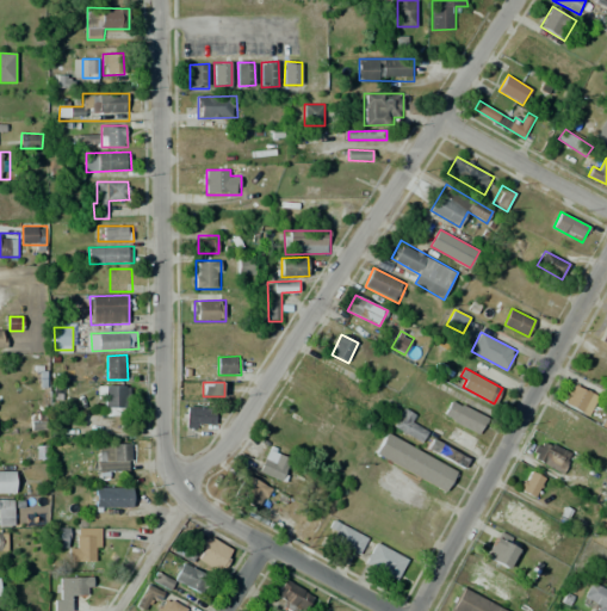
[(561,401),(570,383),(599,397),(589,417),(561,401)]
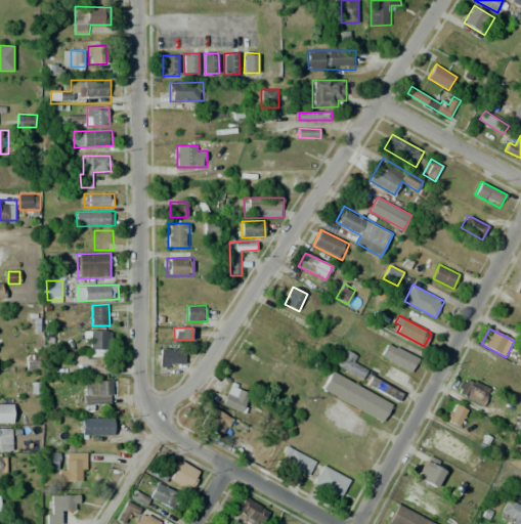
[(113,356),(93,357),(92,331),(112,330),(113,356)]
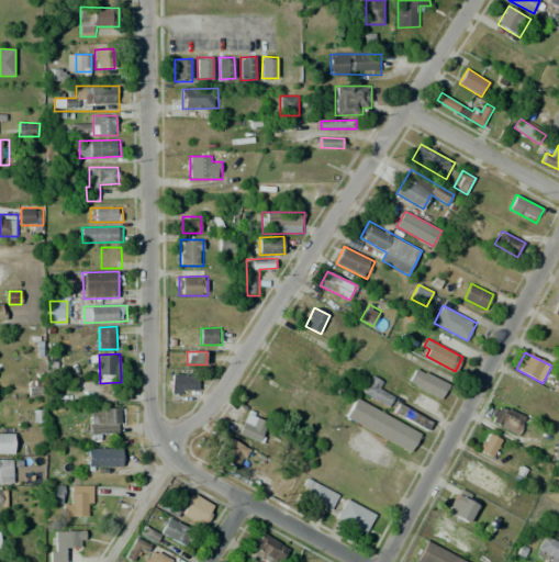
[(409,382),(416,368),(448,384),(440,400),(409,382)]
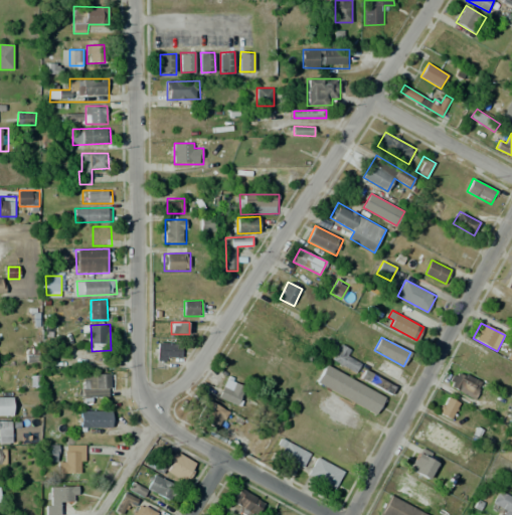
[(182,343),(182,361),(158,361),(158,342),(182,343)]
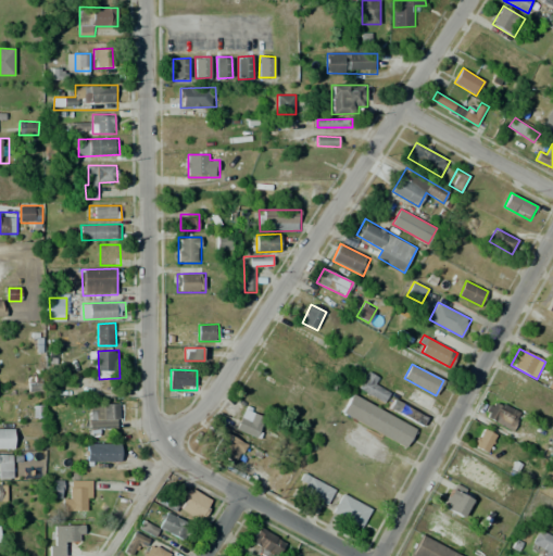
[(384,403),(360,388),(368,371),(379,378),(376,384),(389,393),(384,403)]
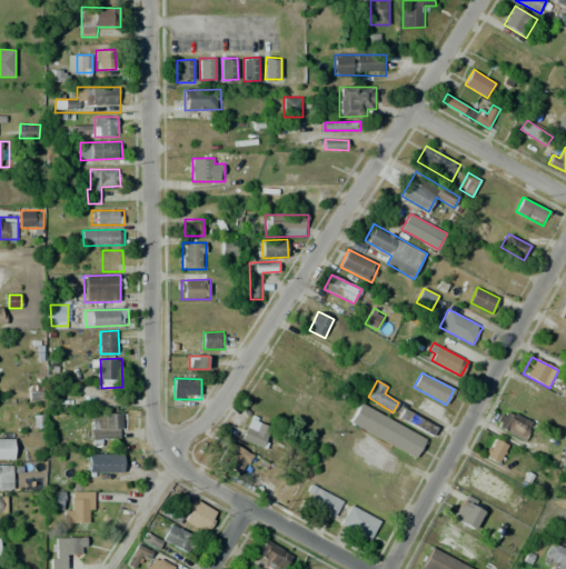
[(30,383),(43,383),(45,401),(30,401),(30,383)]
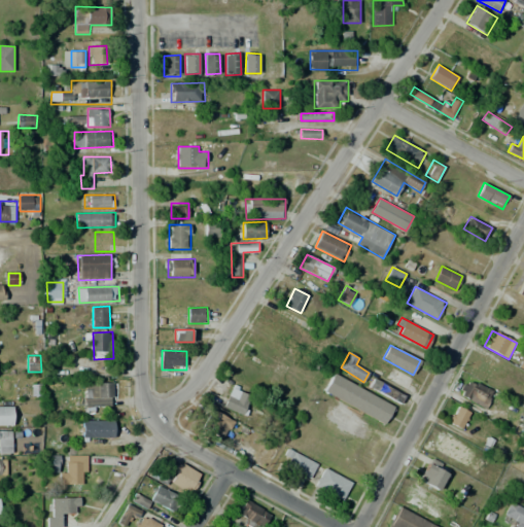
[(323,391),(334,372),(396,407),(386,426),(323,391)]
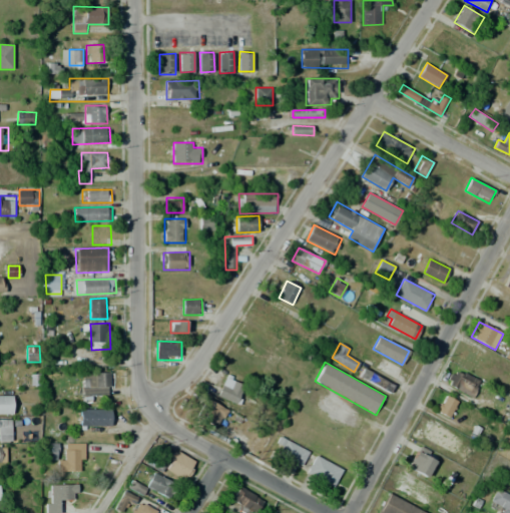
[(447,383),(456,367),(481,382),(472,398),(447,383)]
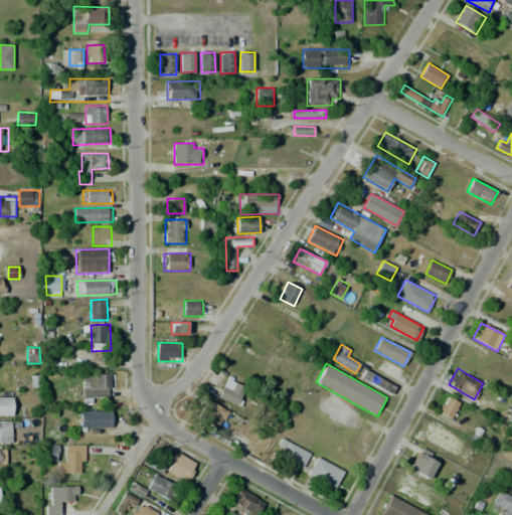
[(112,373),(112,398),(83,398),(83,373),(112,373)]
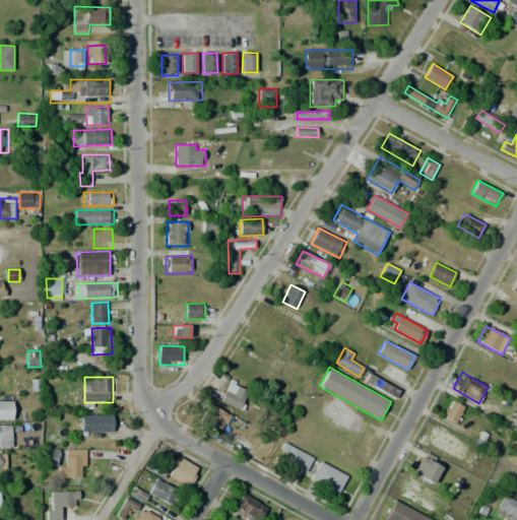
[(371,385),(376,377),(399,390),(395,398),(371,385)]
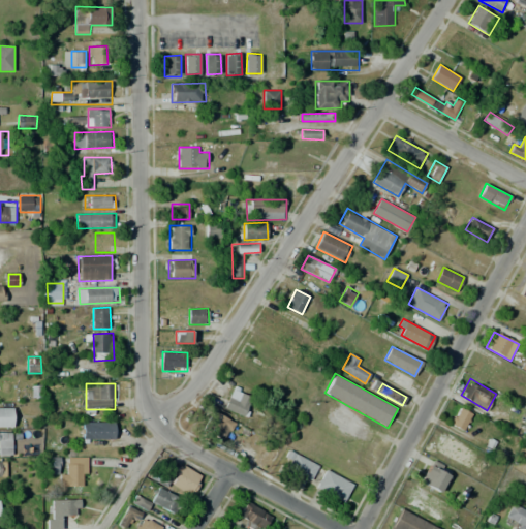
[(222,407),(230,389),(254,399),(246,417),(222,407)]
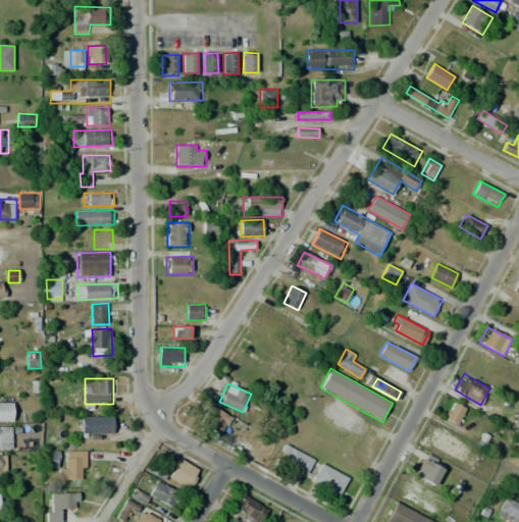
[(0,402),(14,402),(14,422),(0,422),(0,402)]
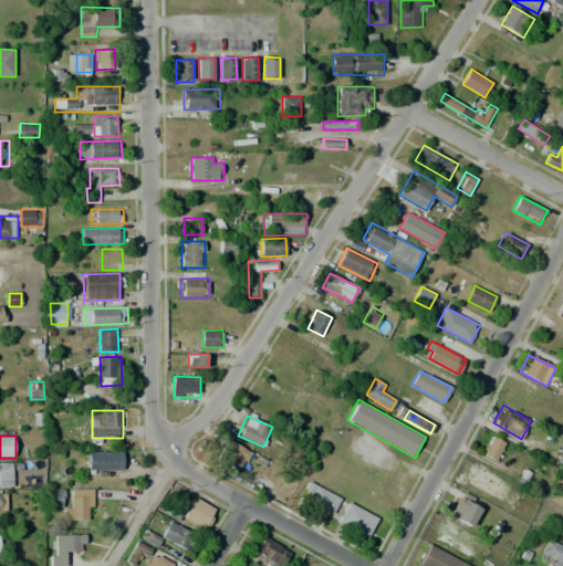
[(491,436),(506,442),(497,461),(482,453),(491,436)]
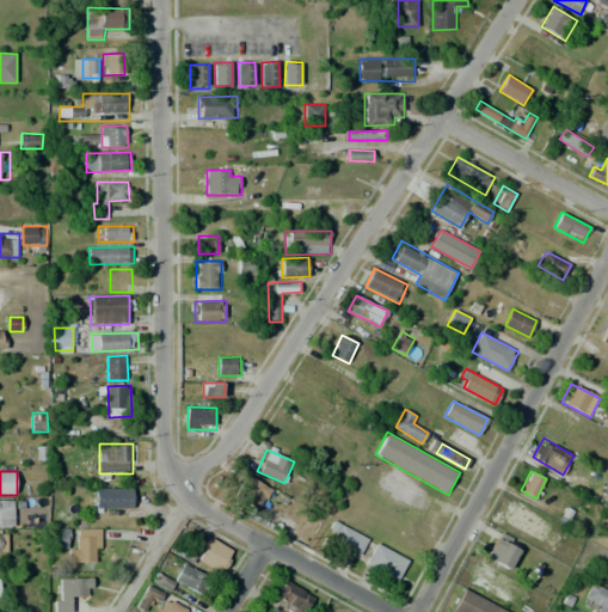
[(272,490),(259,510),(234,495),(247,475),(272,490)]
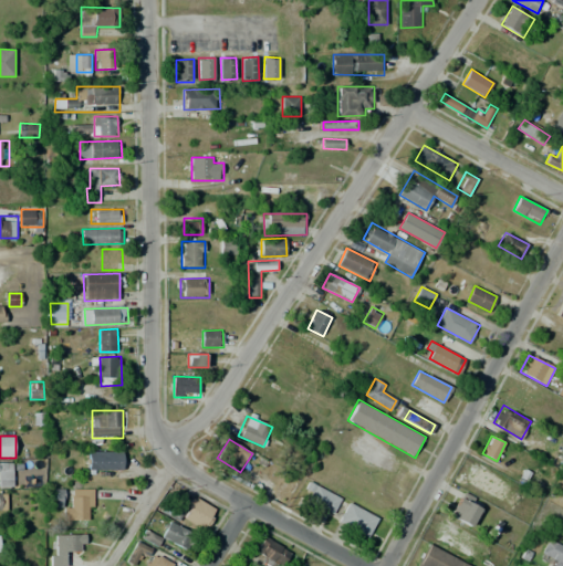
[(561,441),(562,442),(562,464),(560,469),(549,463),(561,441)]
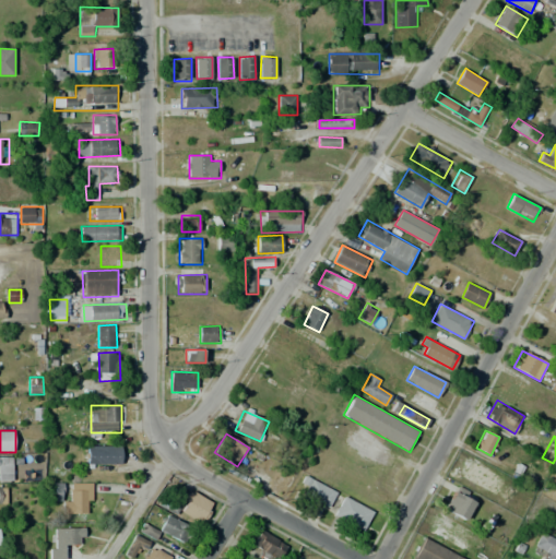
[(87,445),(128,444),(128,465),(87,465),(87,445)]
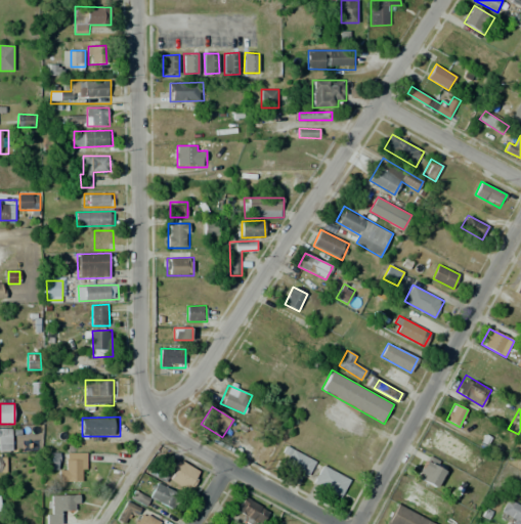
[(0,428),(13,428),(13,451),(0,451),(0,428)]
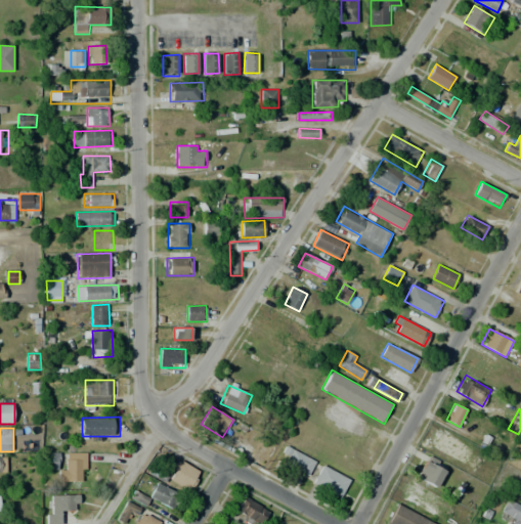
[(279,460),(288,445),(315,462),(308,476),(279,460)]
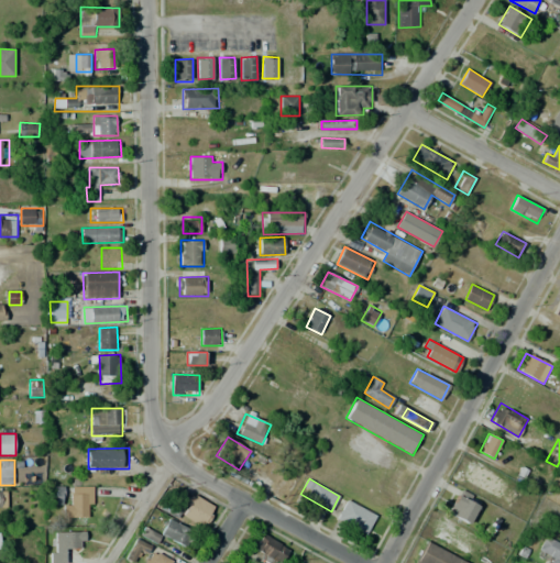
[(64,504),(51,504),(51,486),(64,486),(64,504)]
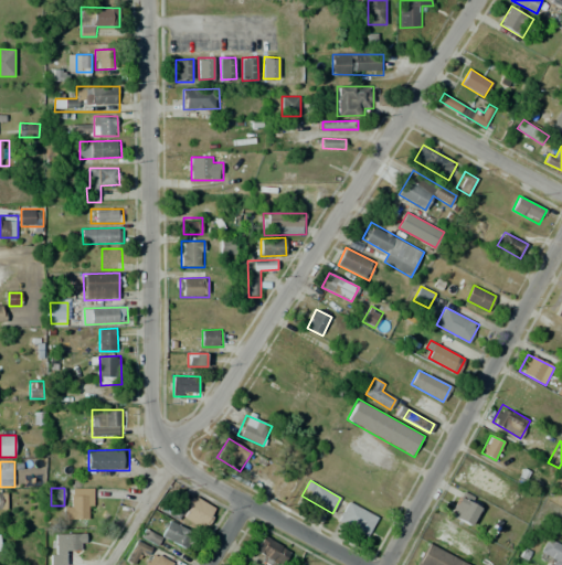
[(65,521),(65,507),(73,507),(73,488),(96,488),(96,507),(89,507),(89,520),(65,521)]
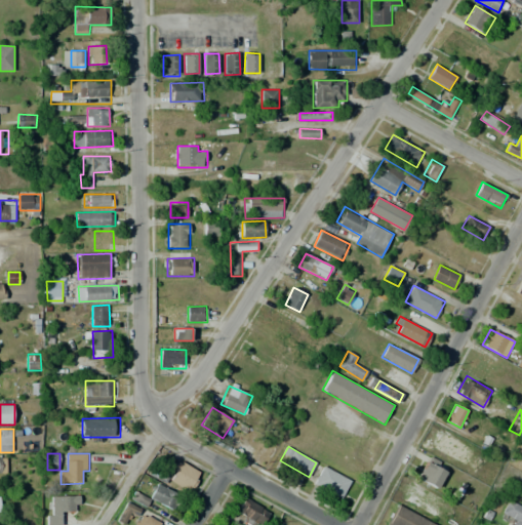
[(430,456),(439,461),(435,469),(445,474),(437,489),(417,478),(430,456)]
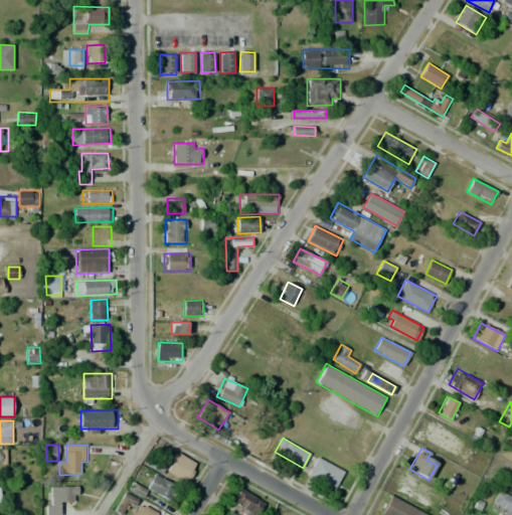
[(198,465),(186,483),(167,472),(179,453),(198,465)]
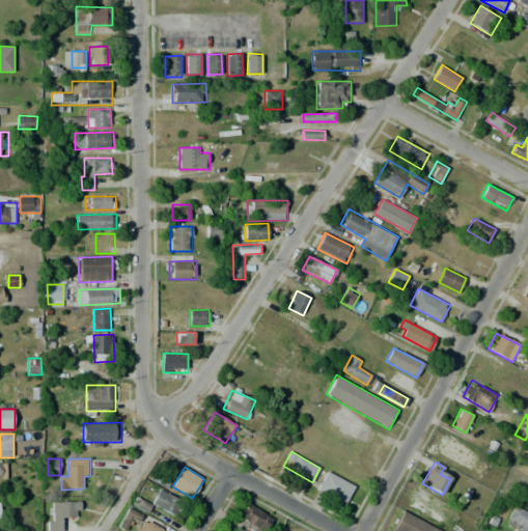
[(317,488),(328,471),(355,486),(345,504),(317,488)]
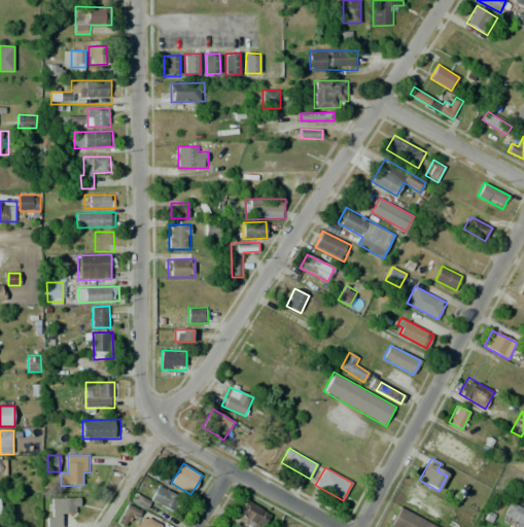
[(150,500),(159,486),(184,498),(177,514),(150,500)]
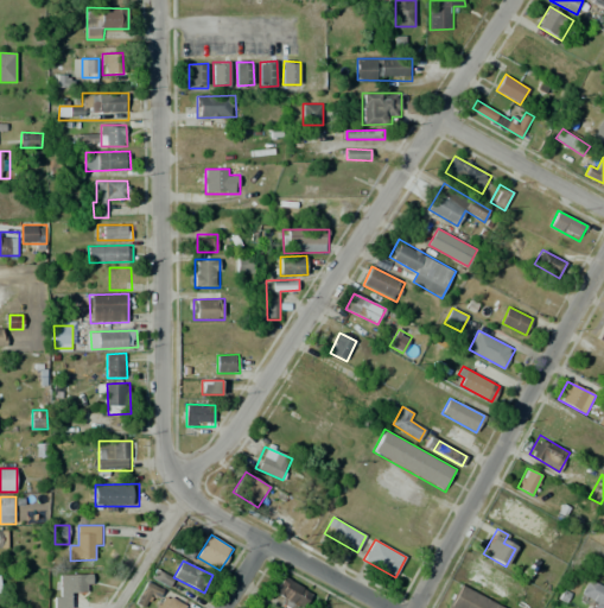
[(170,588),(175,578),(157,569),(152,578),(170,588)]
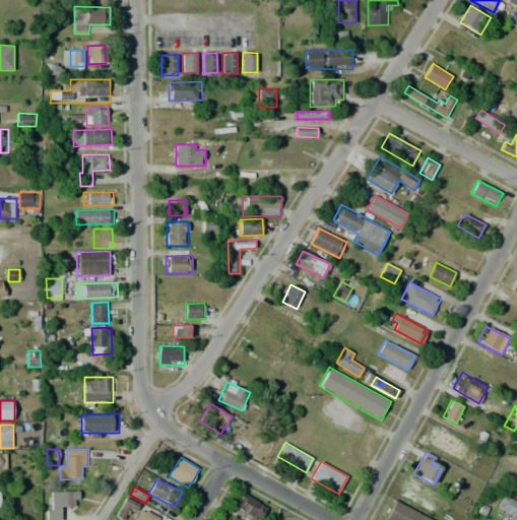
[(76,491),(76,507),(59,507),(59,492),(76,491)]
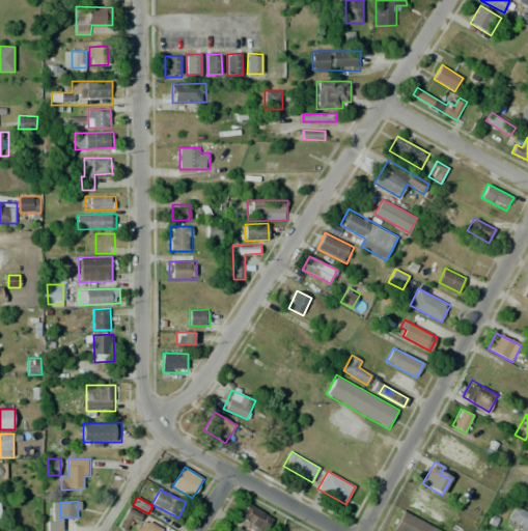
[(262,530),(241,516),(249,502),(275,519),(268,530),(262,530)]
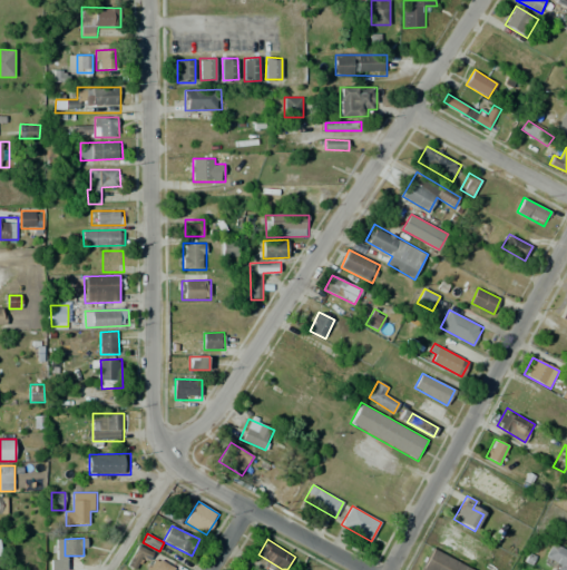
[(545,558),(554,542),(566,549),(566,569),(549,569),(554,563),(545,558)]
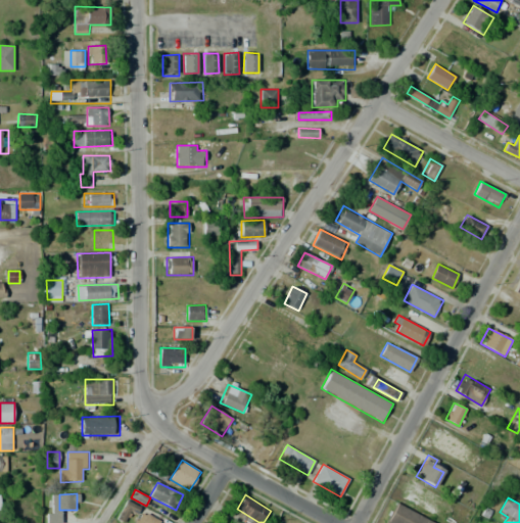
[(126,500),(141,508),(138,515),(132,512),(126,522),(124,522),(116,519),(126,500)]
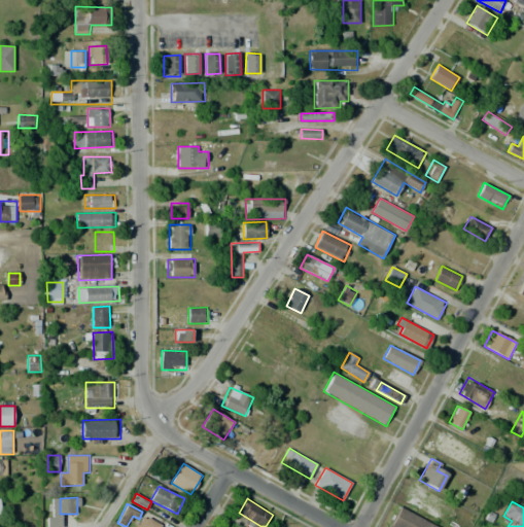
[(387,526),(399,504),(440,526),(387,526)]
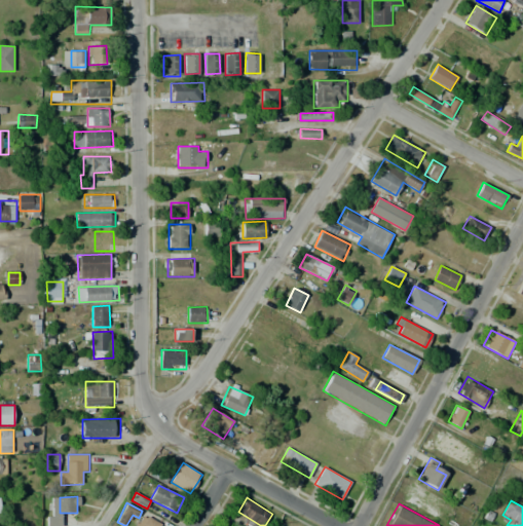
[(137,525),(144,514),(162,525),(161,525),(137,525)]
